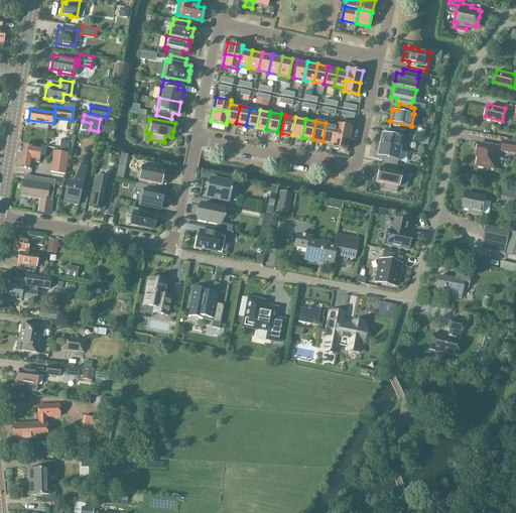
[(332,146),(334,134),(337,123),(336,123),(336,125),(326,123),(323,141),(332,143),(332,146)]
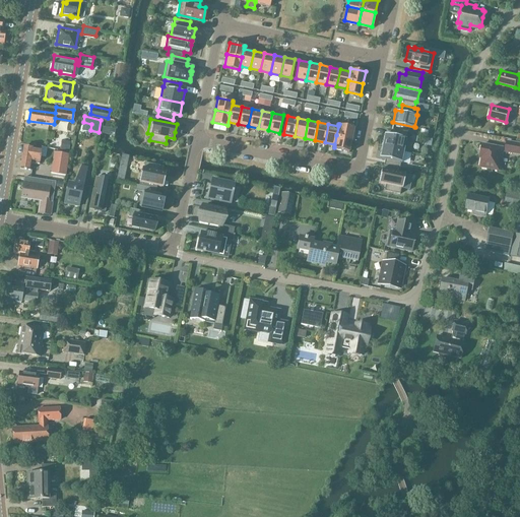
[(351,138),(353,127),(339,124),(336,135),(351,138)]
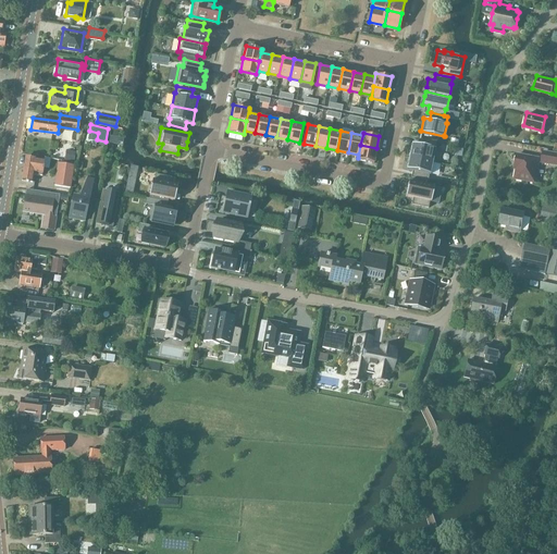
[(411,142),(409,155),(435,160),(437,147),(434,147),(435,140),(419,137),(418,144),(411,142)]
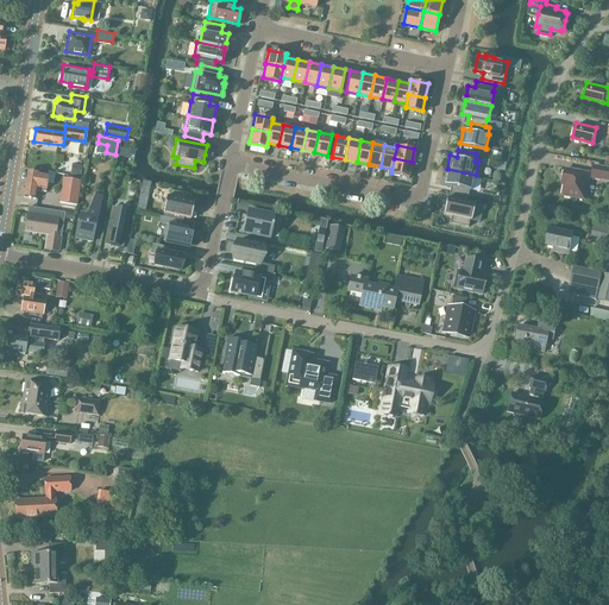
[(391,172),(408,176),(412,162),(394,158),(391,172)]
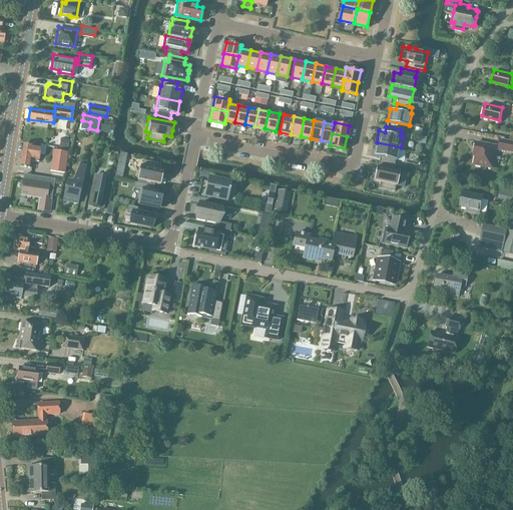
[(474,162),(493,166),(496,147),(512,149),(512,139),(508,138),(500,137),(499,144),(476,140),(474,148),(475,148),(477,148),(474,162)]
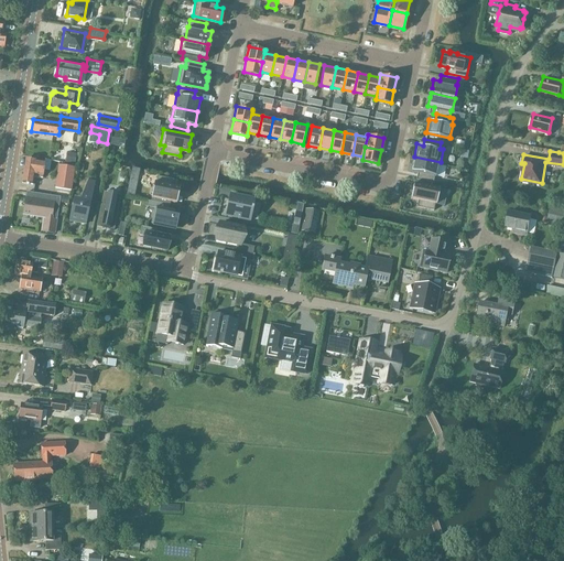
[(22,181),(33,182),(34,173),(43,175),(45,160),(26,157),(22,181)]
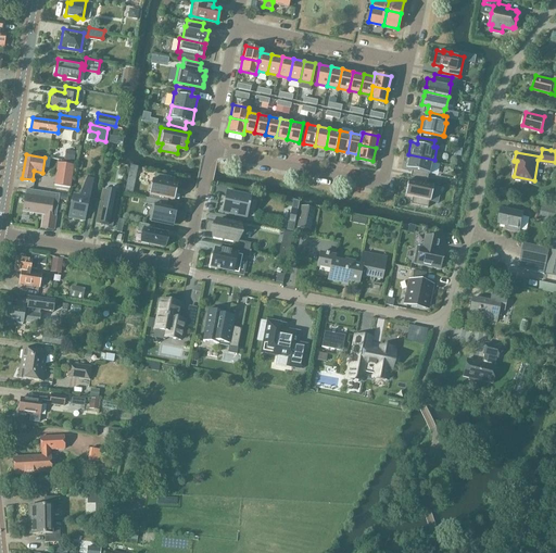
[(434,161),(434,160),(408,154),(405,167),(412,168),(411,175),(427,178),(428,172),(429,173),(431,160),(434,161)]
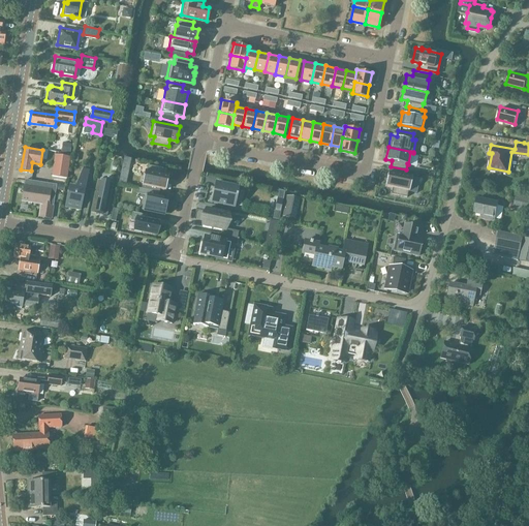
[(70,155),(56,153),(52,174),(66,176),(70,155)]
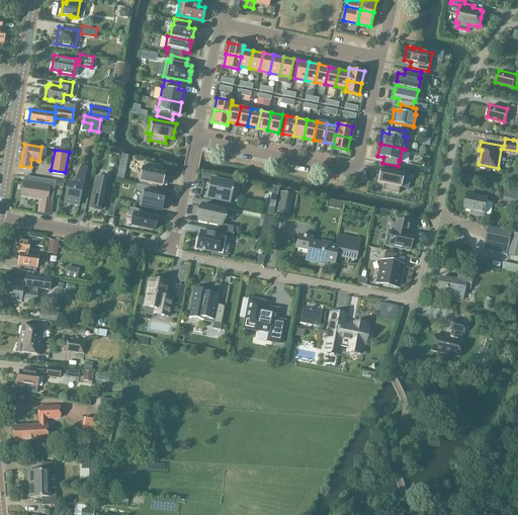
[(164,177),(165,172),(165,170),(158,169),(160,163),(144,160),(143,166),(142,165),(139,179),(162,184),(164,177)]
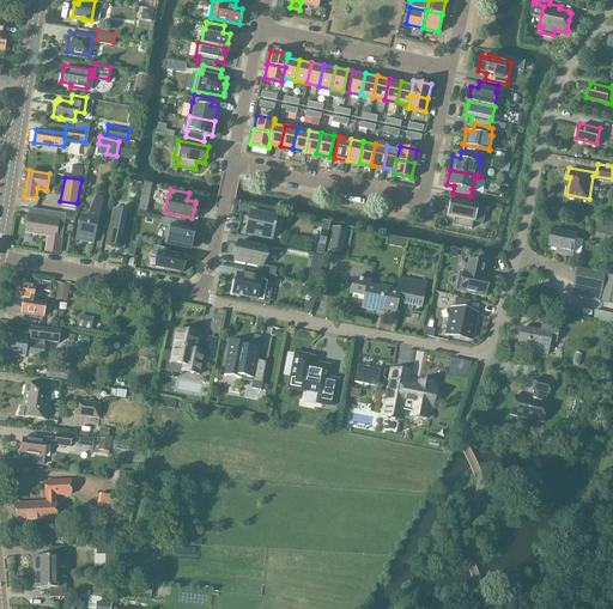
[(96,192),(87,214),(80,213),(76,237),(93,241),(102,198),(103,193),(96,190),(96,192)]
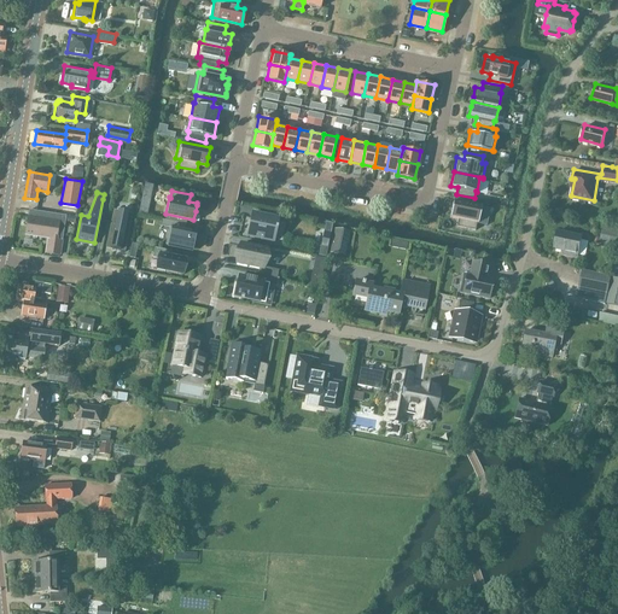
[(453,200),(450,214),(450,215),(458,217),(456,224),(476,228),(477,221),(478,221),(482,205),(454,199),(453,200)]
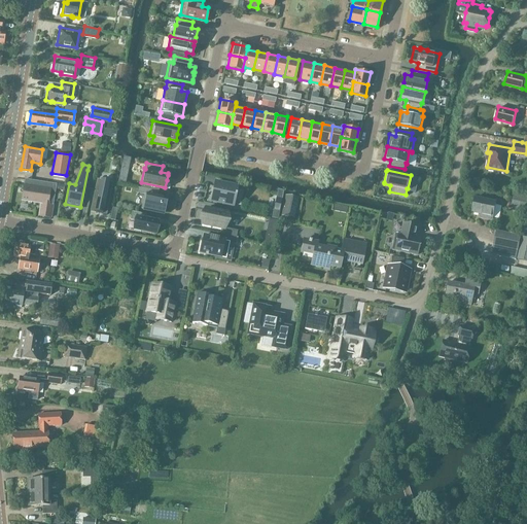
[(106,213),(113,180),(102,178),(100,178),(100,181),(96,181),(93,194),(97,195),(94,210),(96,210),(106,213)]
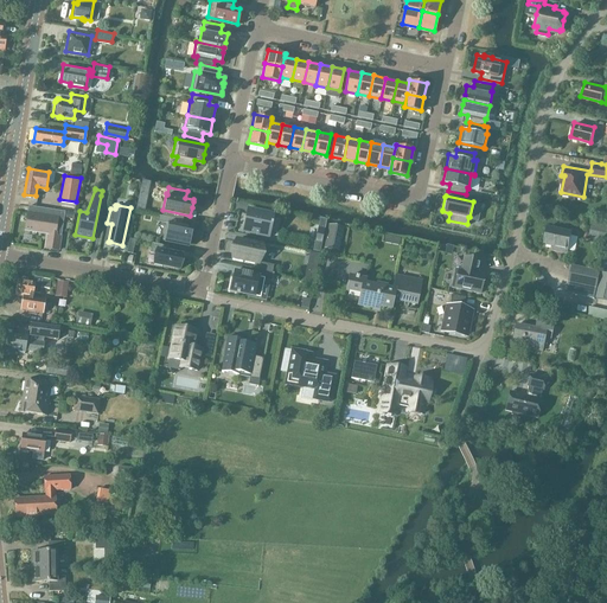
[(273,213),(247,207),(244,224),(243,230),(268,235),(270,229),(278,231),(280,216),(273,215),(273,213)]
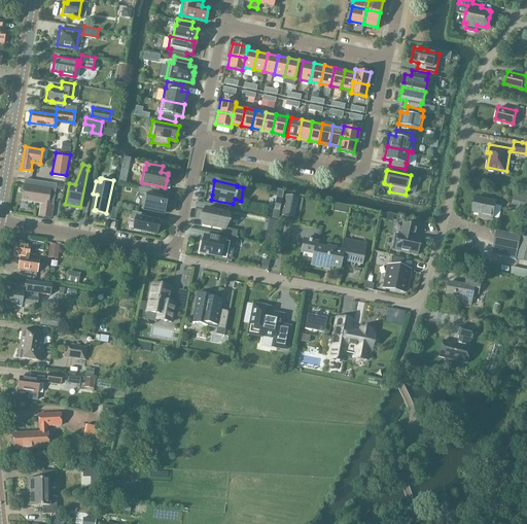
[(22,199),(41,202),(39,214),(50,215),(53,204),(48,203),(50,186),(25,182),(22,199)]
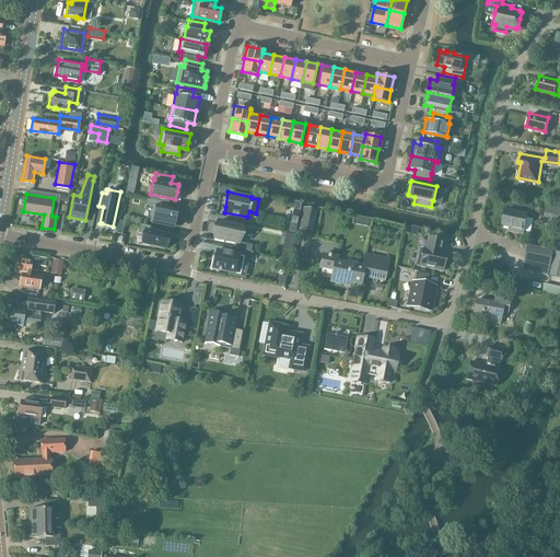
[(167,206),(163,205),(164,200),(147,197),(146,202),(153,204),(150,220),(152,220),(152,221),(174,225),(175,225),(174,224),(177,209),(178,209),(178,208),(167,206)]
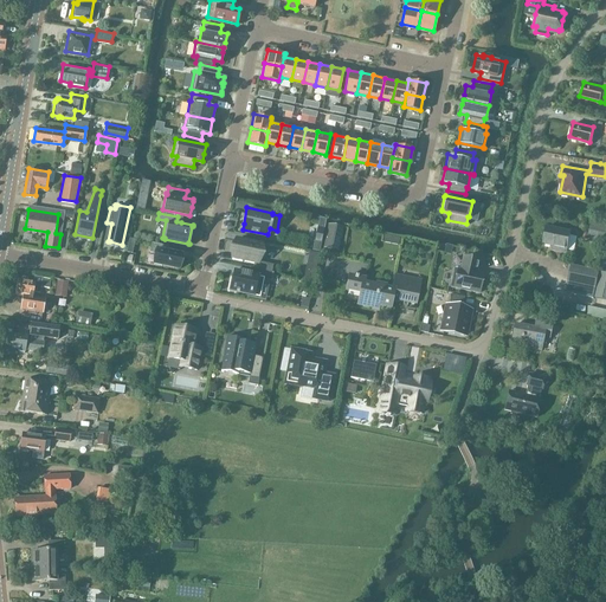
[(605,224),(591,220),(588,232),(605,235),(605,228),(605,224)]
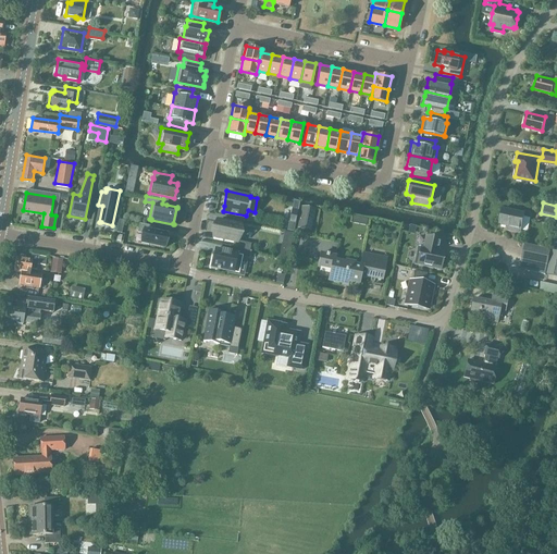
[(316,207),(302,205),(298,225),(311,229),(316,207)]
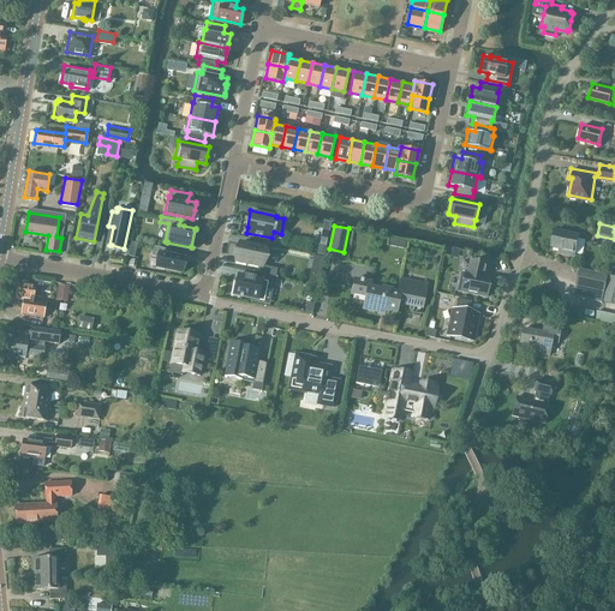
[(551,245),(561,247),(560,251),(574,255),(579,233),(555,227),(551,245)]
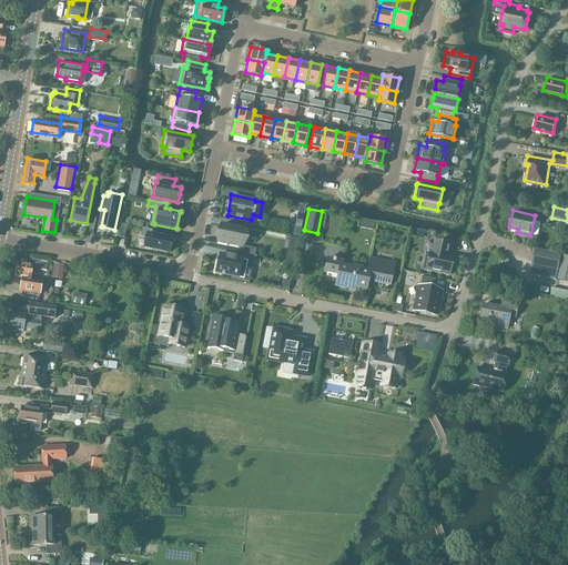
[(221,223),(217,241),(237,245),(237,250),(254,253),(256,246),(242,243),(245,229),(221,223)]
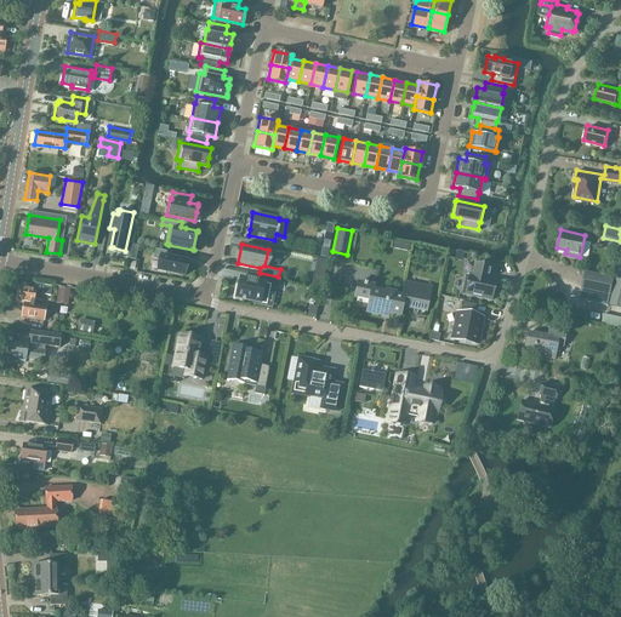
[(172,250),(161,247),(155,246),(154,256),(159,257),(158,268),(183,273),(187,260),(171,256),(172,250)]
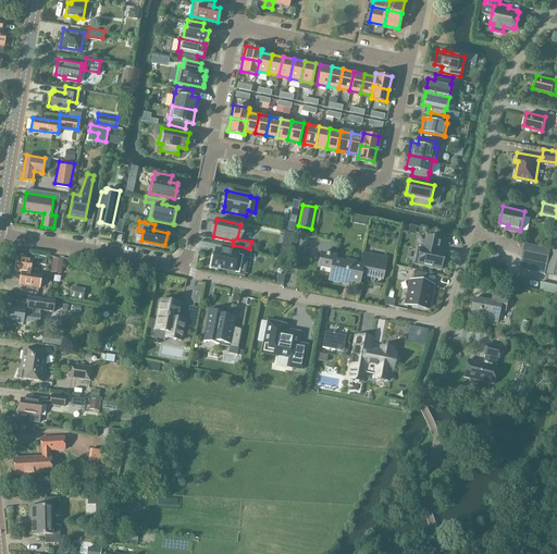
[(413,261),(441,268),(444,250),(437,249),(441,237),(425,234),(423,246),(418,245),(413,261)]
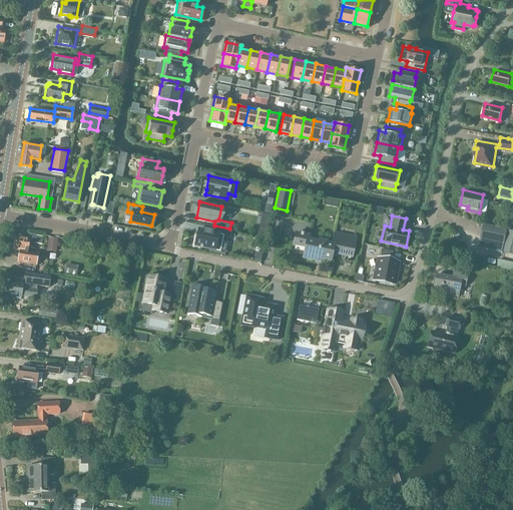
[(261,222),(259,233),(266,235),(268,223),(261,222)]
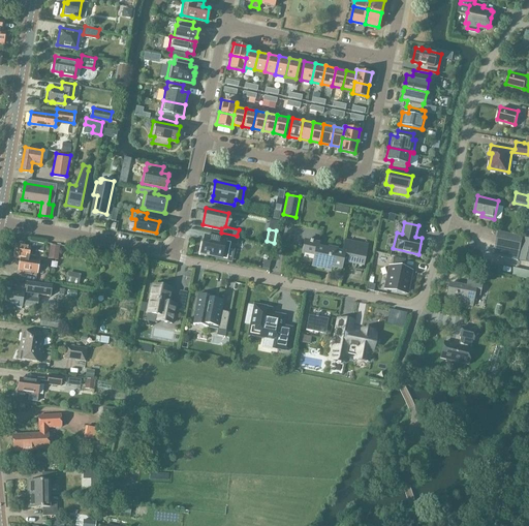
[(498,229),(498,234),(496,239),(494,253),(518,258),(523,235),(498,229)]
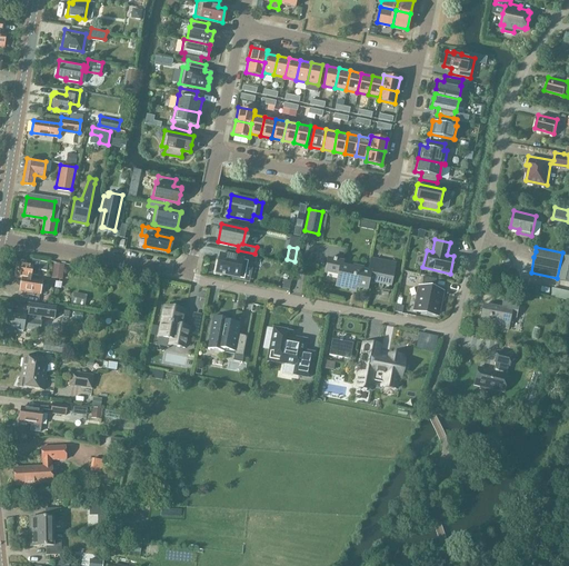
[(216,259),(213,271),(225,274),(245,278),(248,260),(255,261),(257,254),(228,248),(227,255),(219,252),(219,254),(218,259),(216,259)]
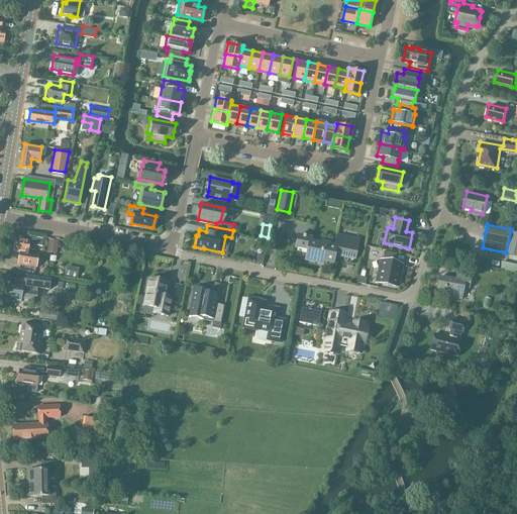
[(516,230),(512,230),(507,251),(516,252),(516,230)]
